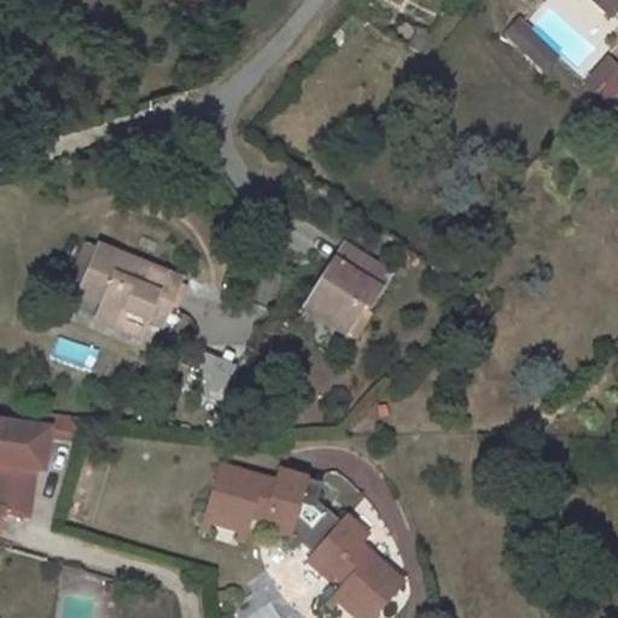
[(617,0),(598,0),(617,18),(617,16),(617,0)]
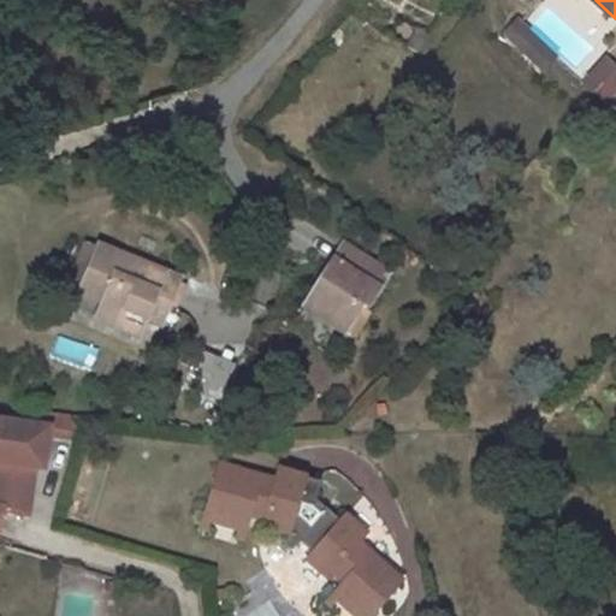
[(558,58),(521,21),(509,34),(546,71),(558,58)]
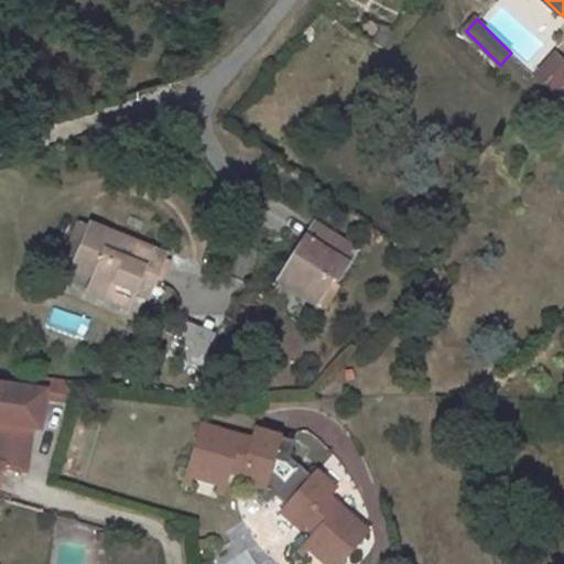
[(530,75),(552,97),(563,85),(563,62),(553,51),(530,75)]
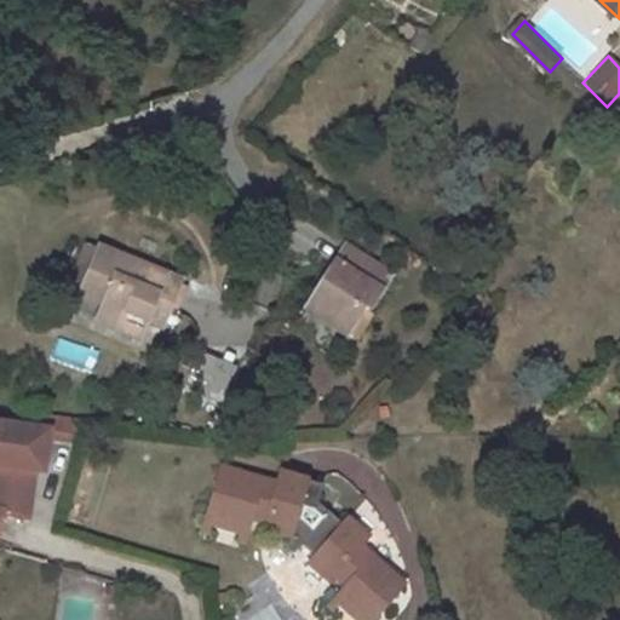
[(388,297),(340,274),(309,339),(351,360),(365,332),(371,334),(388,297)]
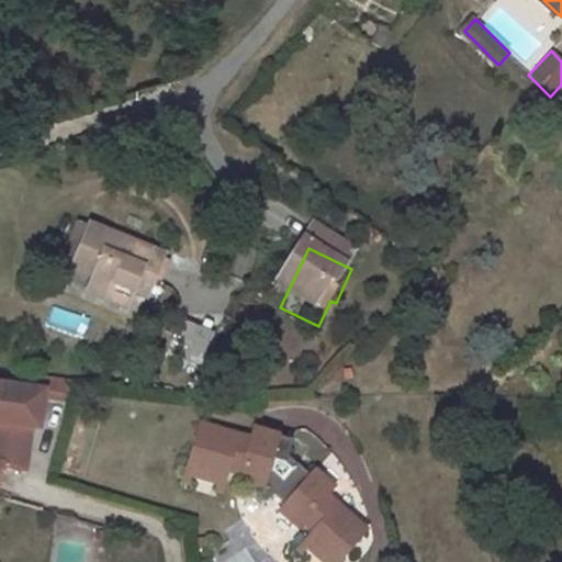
[(101,316),(116,323),(126,303),(134,306),(134,305),(148,312),(163,284),(89,249),(71,287),(89,295),(86,300),(104,310),(101,316)]
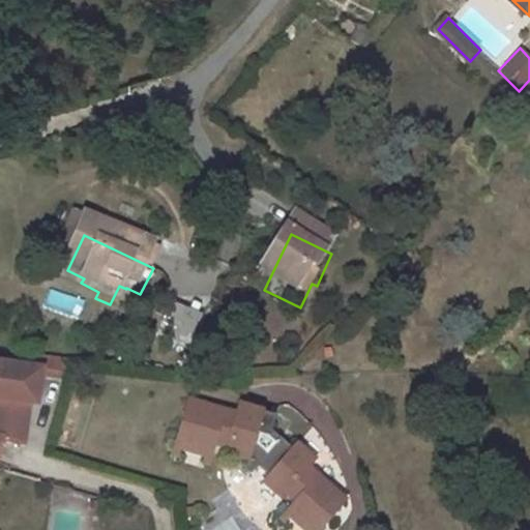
[(179,301),(160,323),(181,340),(199,318),(179,301)]
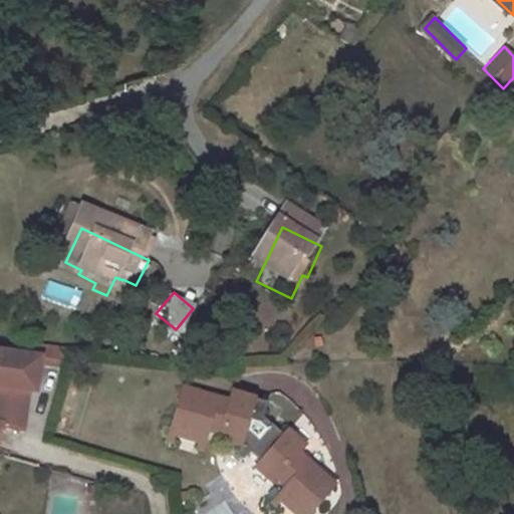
[(67,375),(35,368),(33,381),(0,374),(0,445),(4,446),(3,453),(20,456),(28,417),(34,418),(40,391),(63,396),(67,375)]
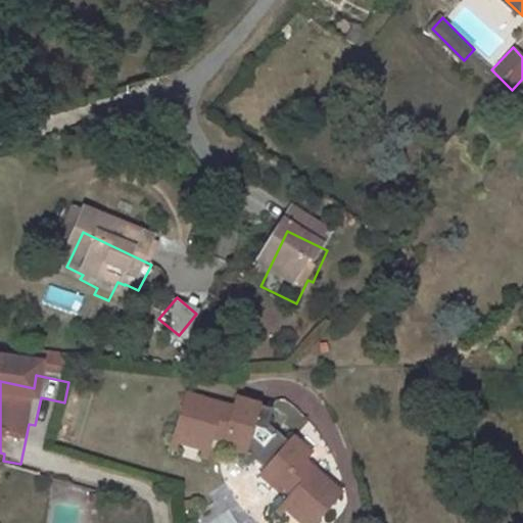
[(232,433),(183,424),(174,472),(181,474),(183,463),(205,467),(203,477),(210,479),(215,458),(228,460),(226,468),(249,472),(254,468),(264,478),(259,482),(265,487),(256,492),(272,516),(286,507),(293,518),(285,522),(336,522),(344,518),(314,474),(300,483),(268,436),(269,428),(235,421),(232,433)]
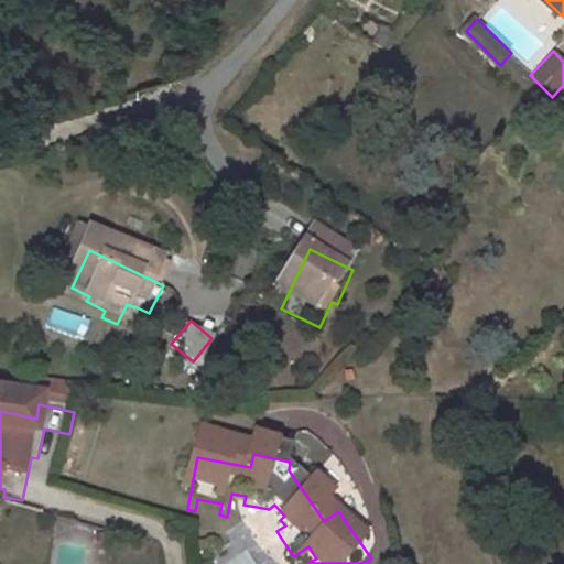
[(284,516),(274,505),(269,509),(280,520),(284,516)]
